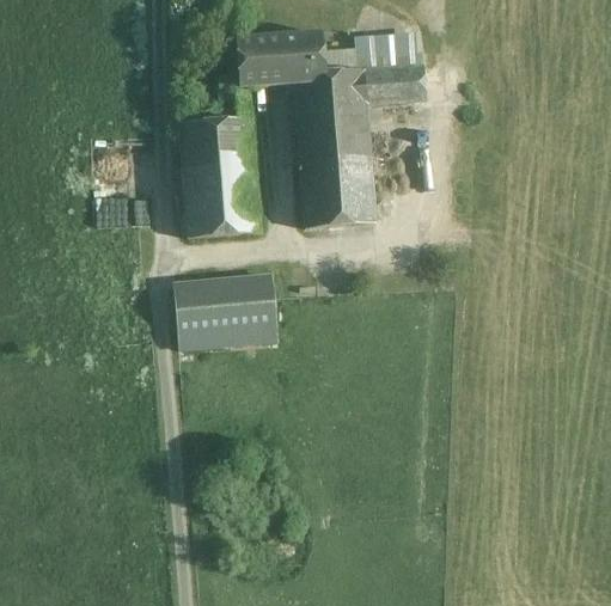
[(319,31),(281,34),(282,61),(280,61),(282,83),(286,83),(325,80),(324,71),(356,68),(355,48),(323,50),(322,34),(323,34),(322,30),(319,30),(319,31)]
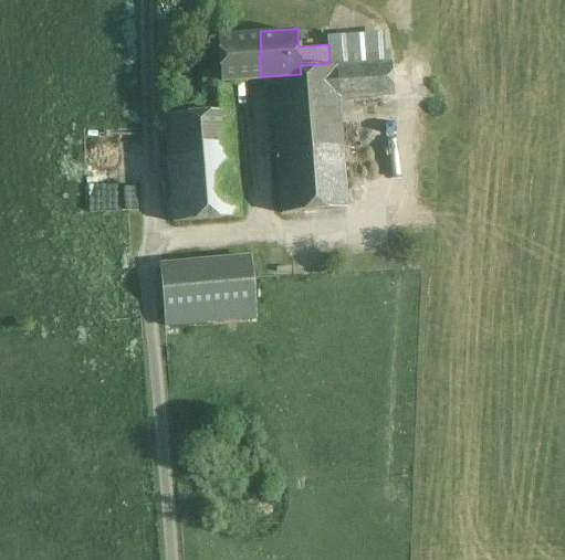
[(260,31),(220,34),(220,33),(217,34),(218,37),(221,76),(220,76),(220,77),(221,80),(229,78),(261,76),(259,56),(261,56),(260,31)]
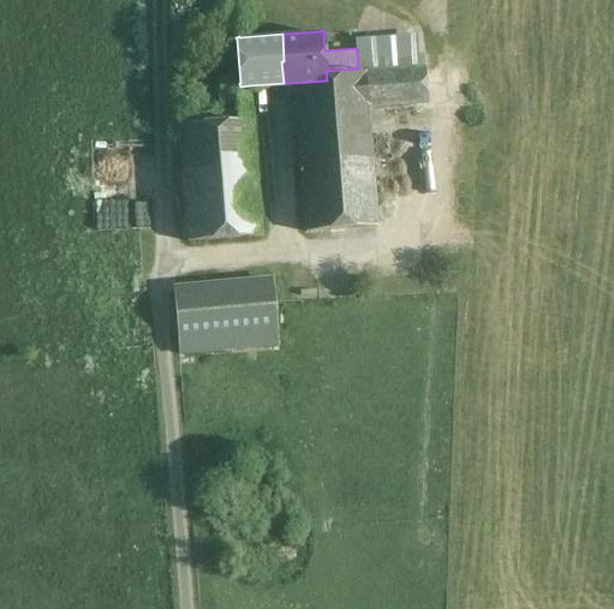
[(423,41),(356,46),(357,48),(358,69),(425,64),(423,41)]
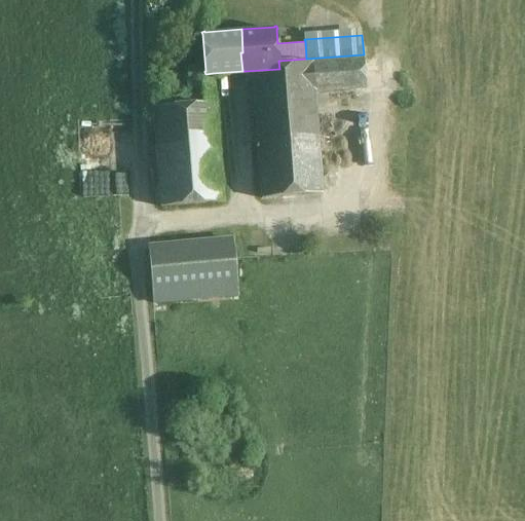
[(306,59),(278,61),(279,69),(246,71),(247,78),(253,77),(262,195),(323,190),(315,88),(366,85),(364,54),(306,59)]
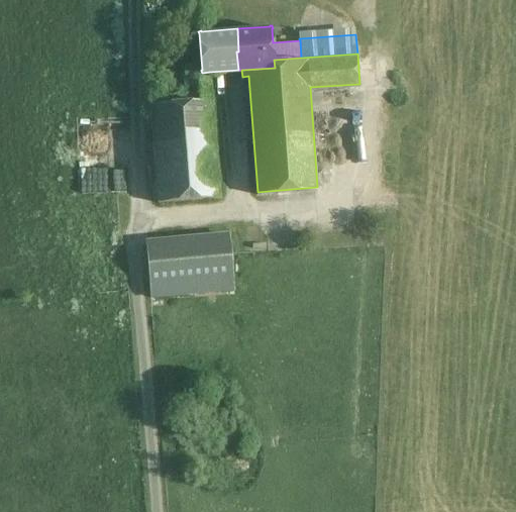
[(191,99),(150,103),(159,199),(218,195),(209,72),(202,73),(201,71),(189,72),(191,99)]
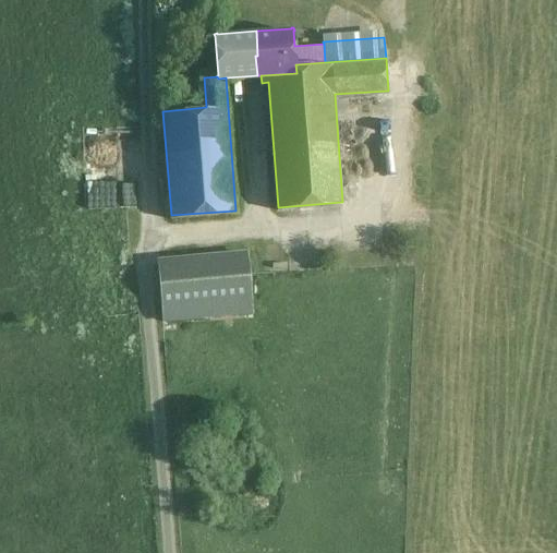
[(249,251),(158,260),(164,317),(253,309),(251,288),(249,251)]
